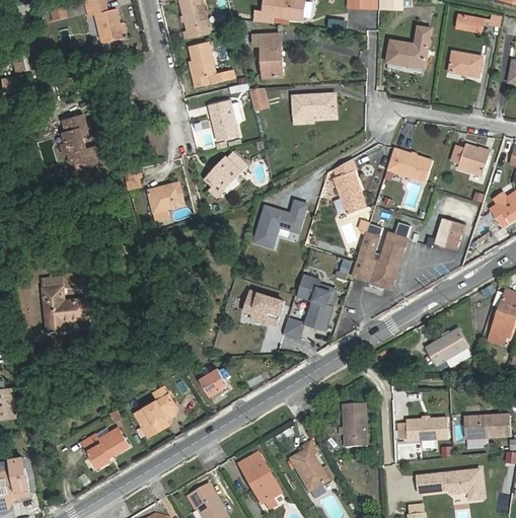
[(98,9),(102,8),(99,0),(87,0),(82,1),(85,16),(93,14),(99,44),(120,38),(117,24),(114,9),(103,12),(99,12),(98,9)]
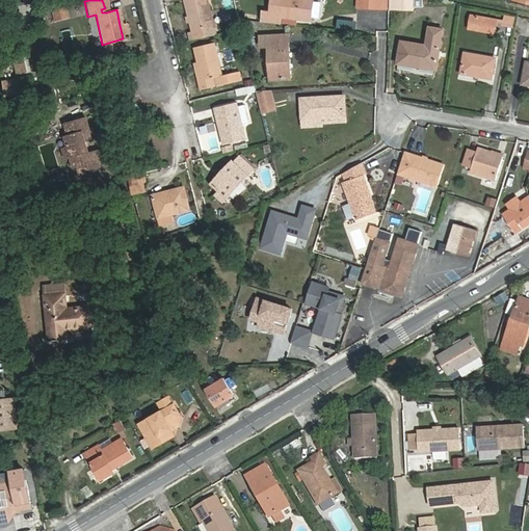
[(183,0),(190,33),(192,32),(193,40),(203,37),(201,30),(209,28),(211,28),(204,0),(183,0)]
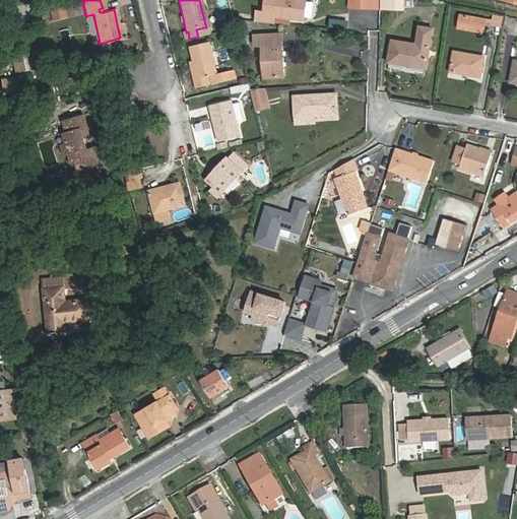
[(271,24),(271,17),(271,15),(283,16),(302,18),(304,0),(263,0),(262,13),(255,12),(253,22),(271,24)]
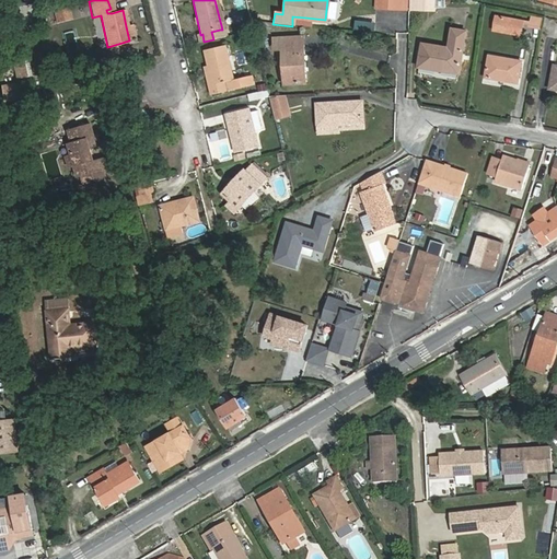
[(434,10),(434,0),(412,0),(413,9),(434,10)]
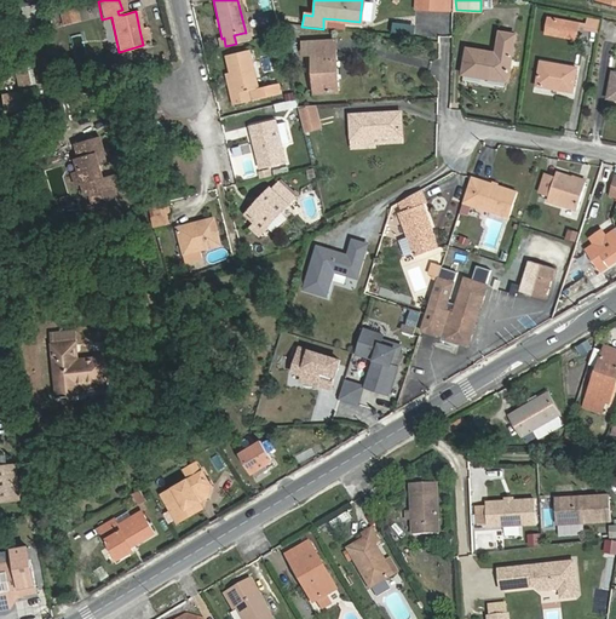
[(76,5),(57,9),(59,24),(79,21),(76,5)]
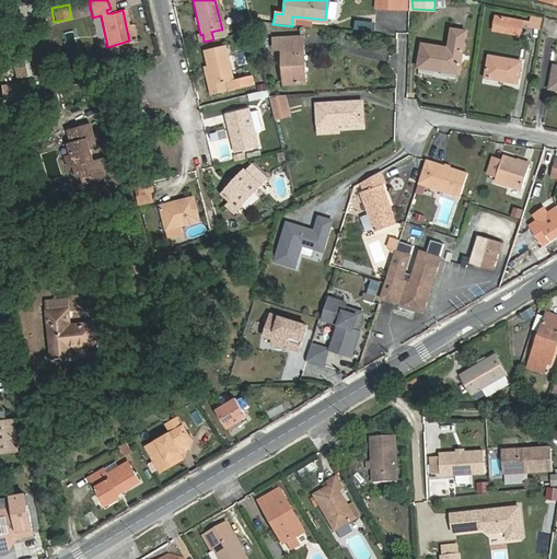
[(524,26),(538,27),(540,15),(526,13),(524,26)]
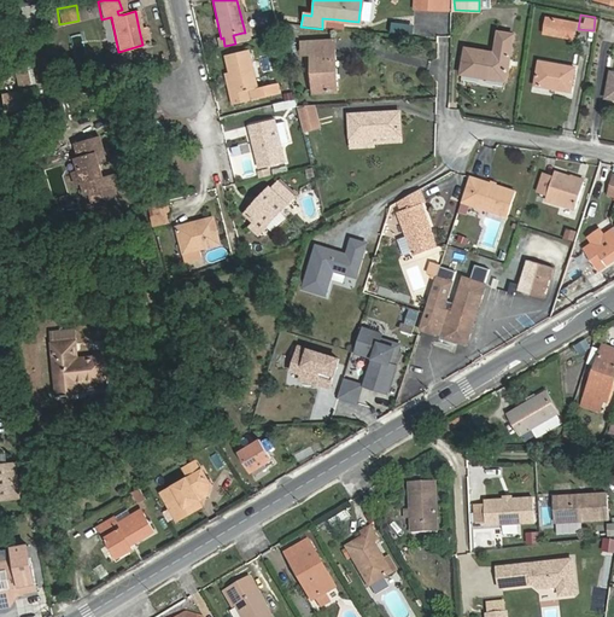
[(574,24),(545,18),(543,34),(571,39),(574,24)]
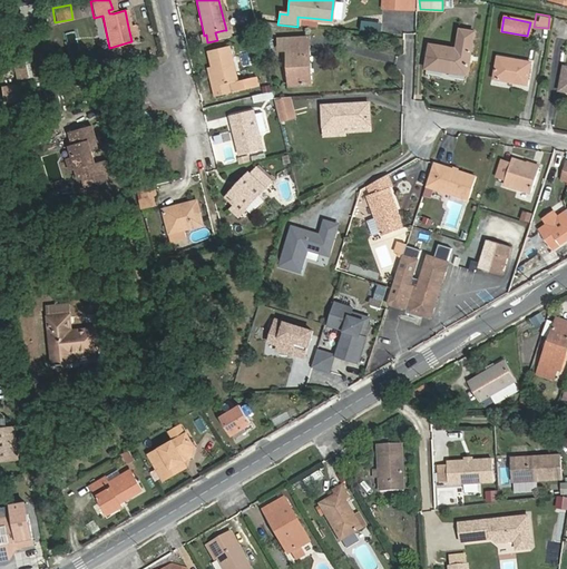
[(360,18),(359,28),(379,31),(380,21),(360,18)]
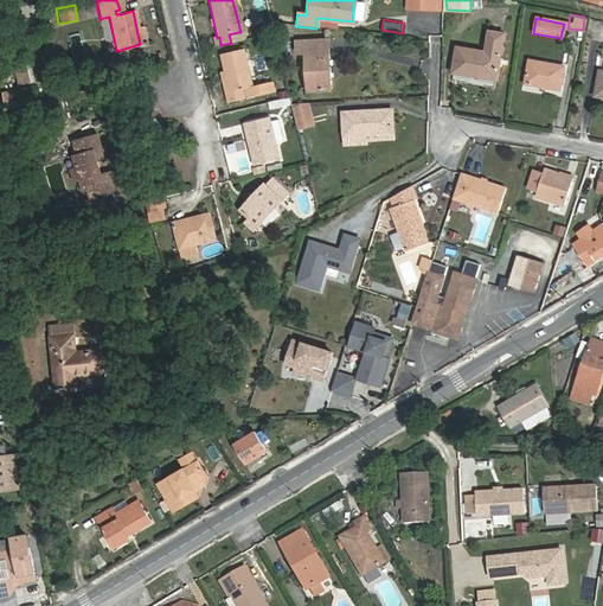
[(419,36),(428,27),(421,23),(414,31),(419,36)]
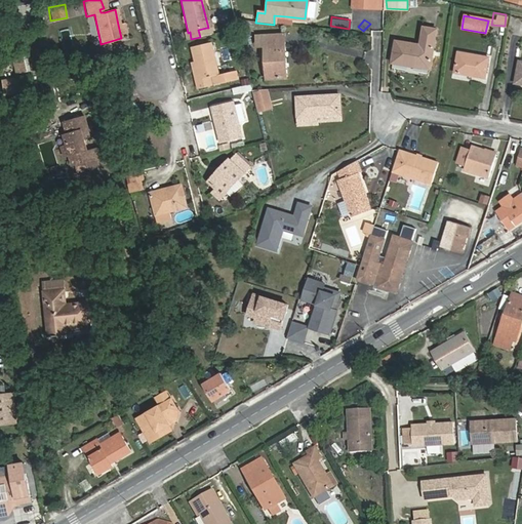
[(207,35),(206,28),(198,30),(200,37),(207,35)]
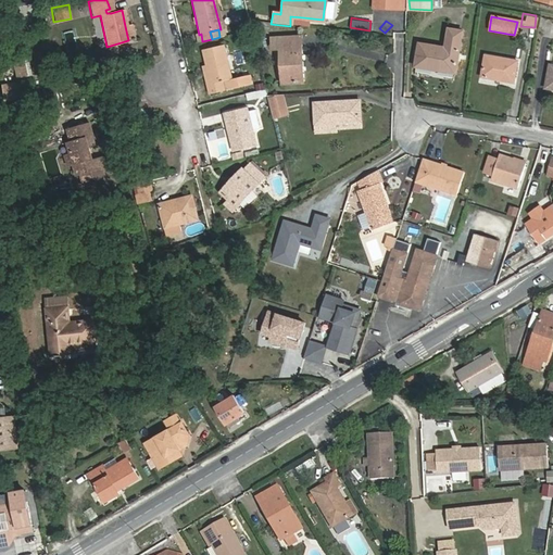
[(453,74),(461,33),(447,29),(443,49),(417,45),(414,66),(453,74)]
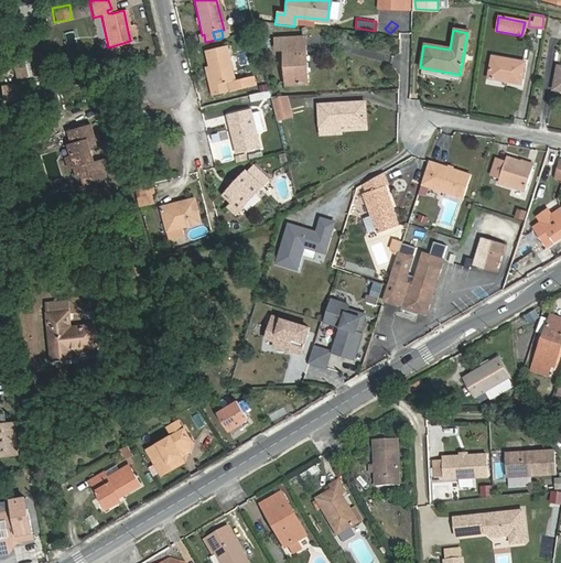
[(286,85),(306,85),(303,36),(273,39),(274,50),(283,50),(286,85)]
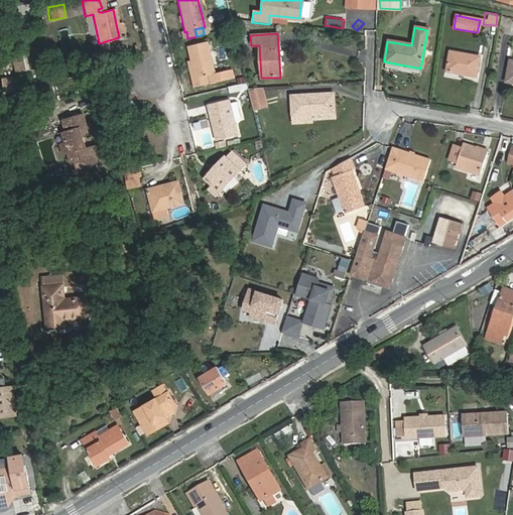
[(186,46),(189,60),(194,78),(189,79),(191,87),(206,84),(230,78),(228,69),(212,73),(205,42),(186,46)]
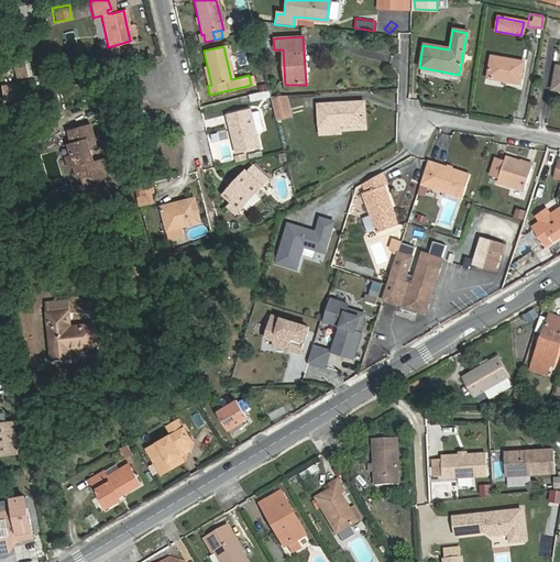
[(522,63),(490,57),(486,78),(518,84),(522,63)]
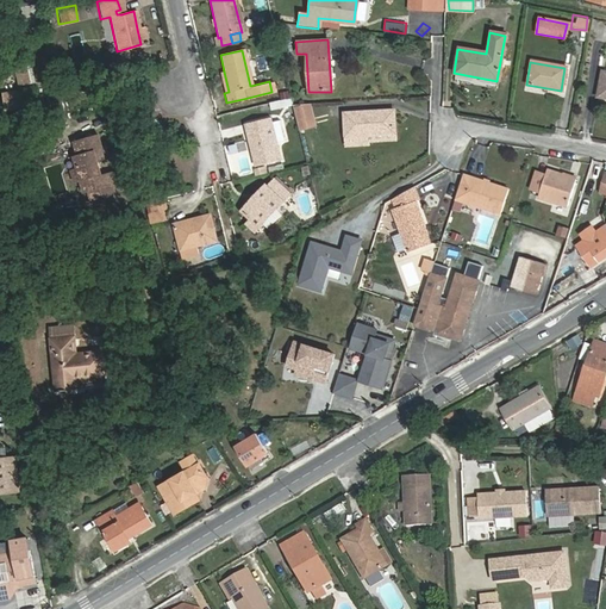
[(26,64),(12,67),(16,85),(30,82),(26,64)]
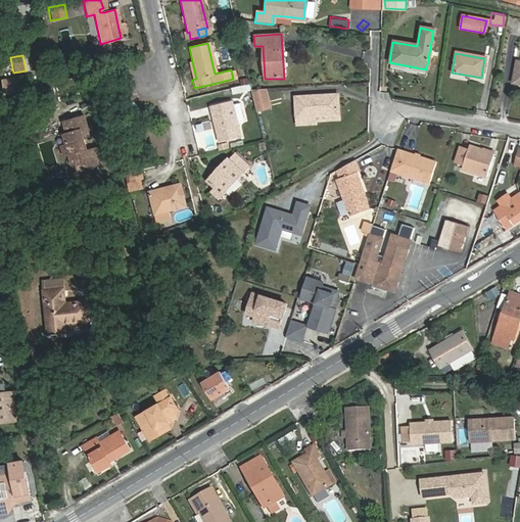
[(196,79),(192,61),(188,62),(192,80),(196,79)]
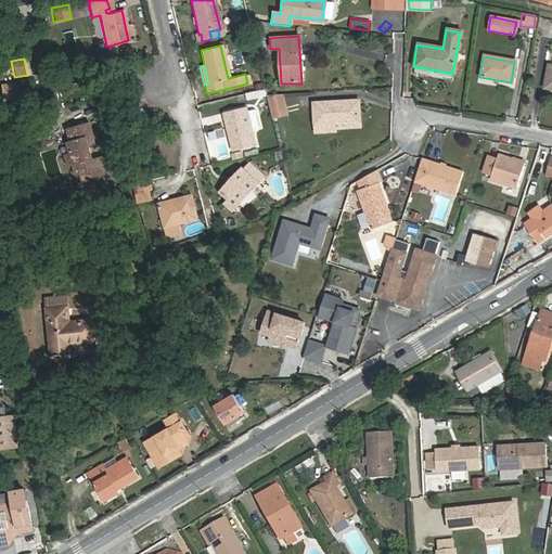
[(18,79),(0,81),(0,88),(2,100),(22,97),(18,79)]
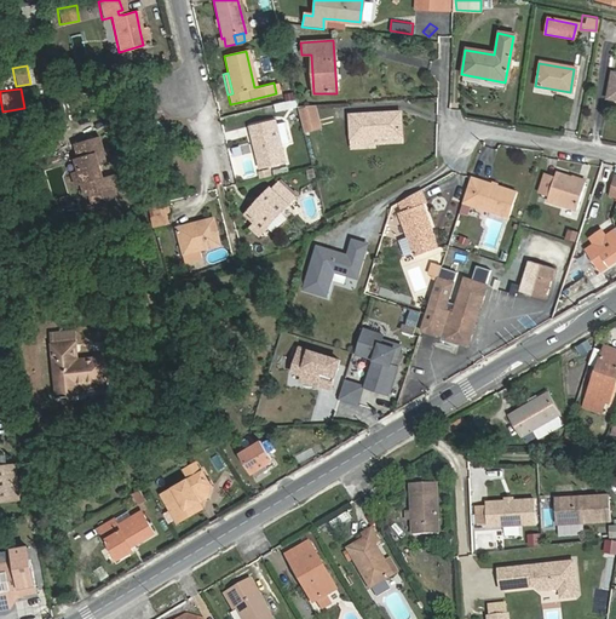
[(303,132),(321,127),(314,102),(295,107),(303,132)]
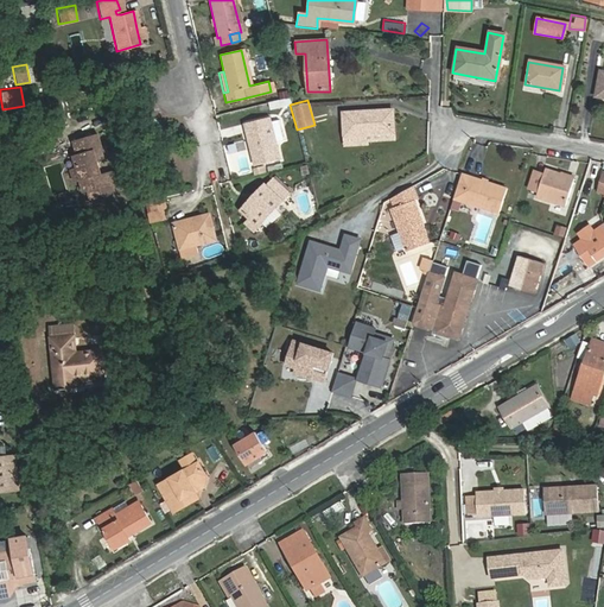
[(366,144),(366,141),(366,133),(392,132),(390,111),(341,114),(343,145),(366,144)]
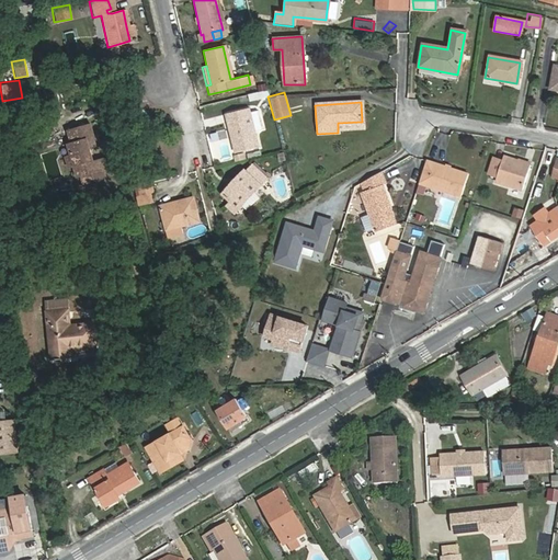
[(246,109),(223,114),(231,151),(254,146),(252,134),(246,109)]
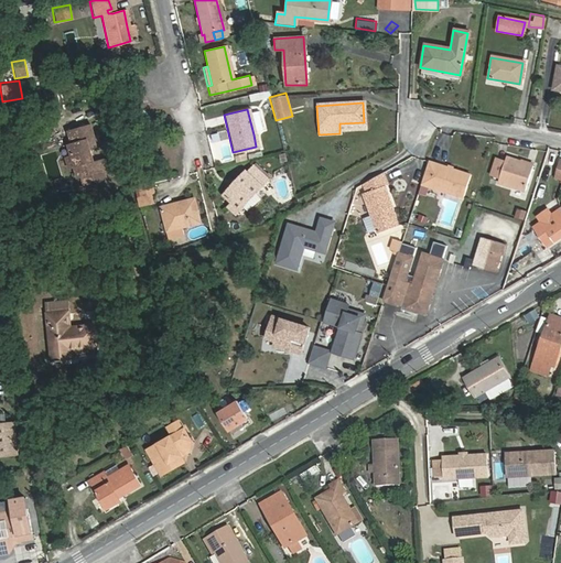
[(257,110),(248,112),(254,134),(261,132),(257,110)]
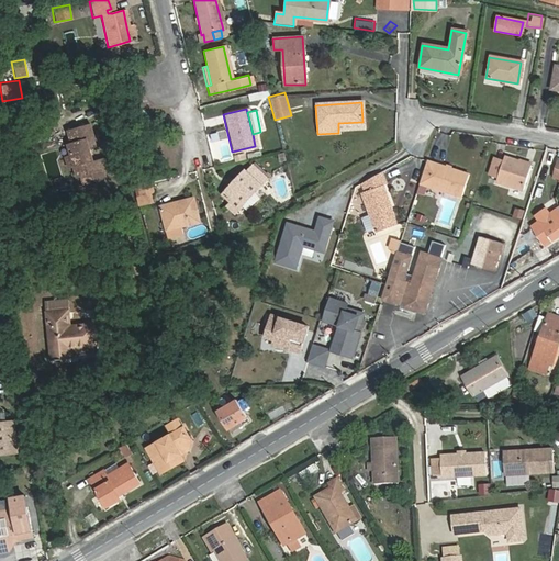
[(88,118),(68,123),(71,136),(68,137),(70,147),(64,149),(67,163),(74,160),(77,171),(80,170),(85,182),(104,178),(100,165),(104,164),(101,153),(90,155),(87,144),(98,141),(94,130),(91,131),(88,118)]
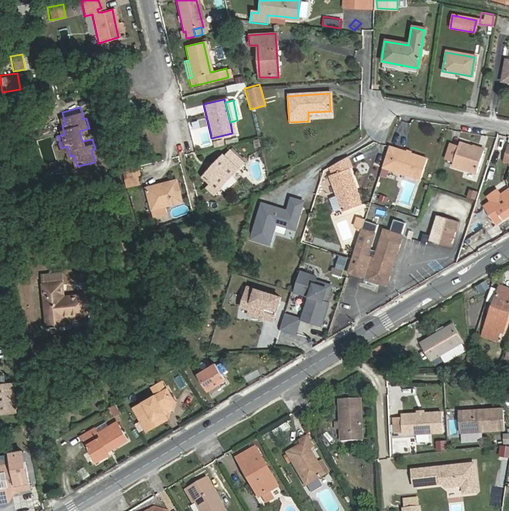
[(458,144),(451,167),(475,173),(481,150),(458,144)]
